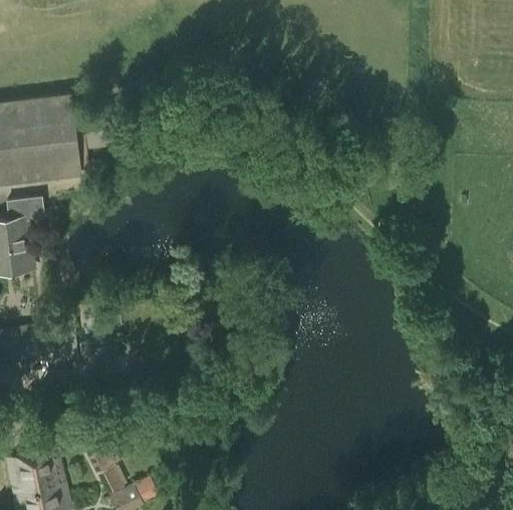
[(72,93),(0,102),(0,186),(82,176),(72,93)]
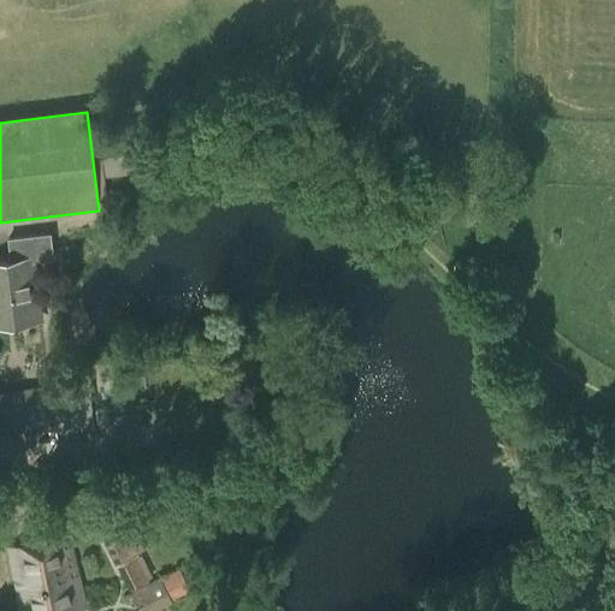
[(101,140),(106,178),(157,172),(152,134),(101,140)]
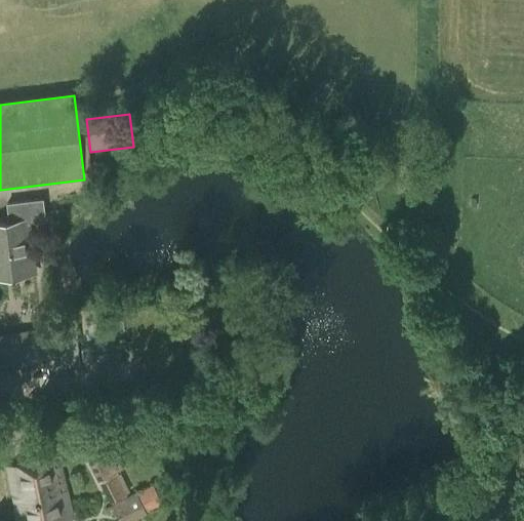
[(394,167),(381,168),(383,177),(398,176),(398,169),(398,167),(394,167)]
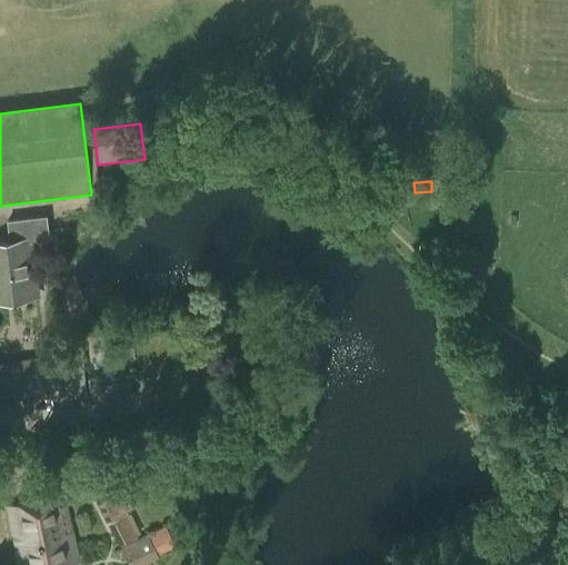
[(50,239),(47,219),(8,224),(11,244),(0,244),(0,300),(39,296),(31,241),(50,239)]
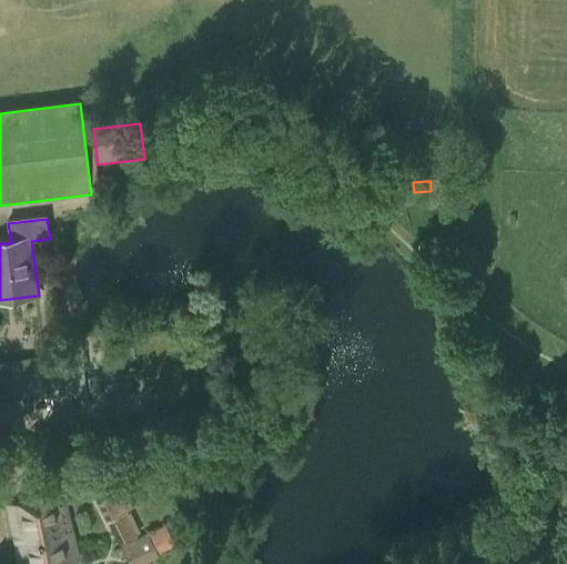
[(0,364),(0,374),(4,402),(51,395),(46,359),(0,364)]
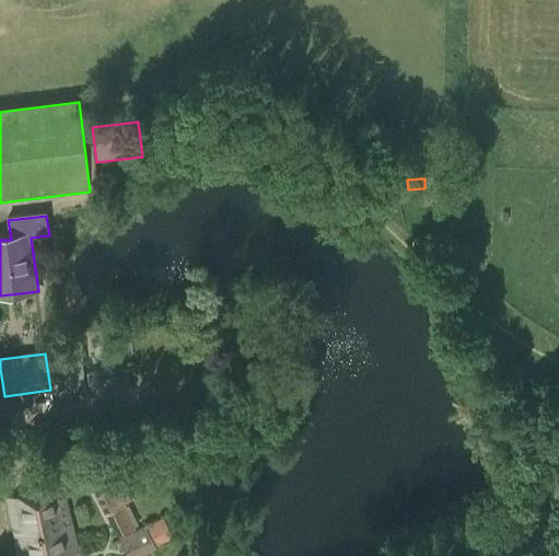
[(63,451),(58,463),(66,467),(74,463),(77,459),(63,451)]
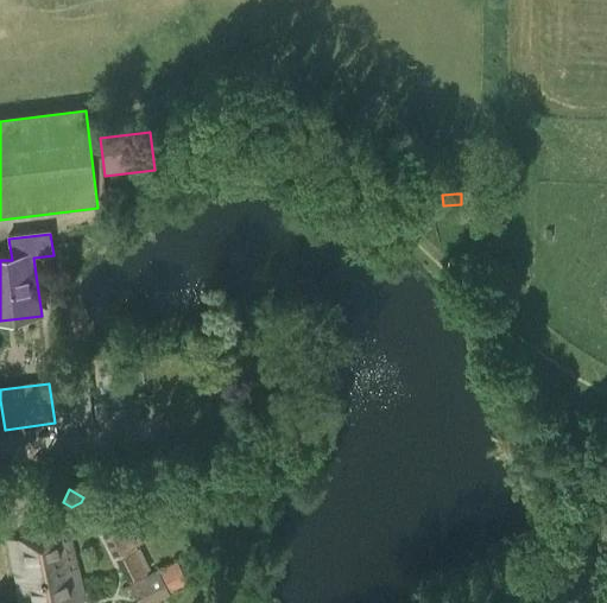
[(144,546),(120,496),(90,512),(114,560),(144,546)]
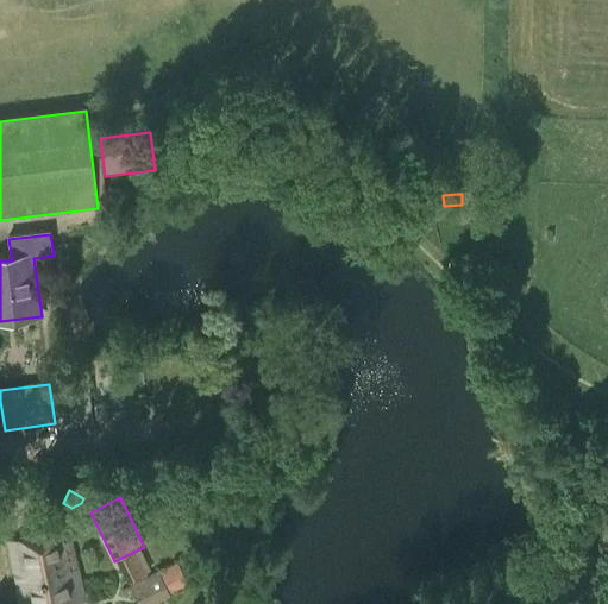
[(70,535),(11,548),(23,603),(71,603),(85,601),(70,535)]
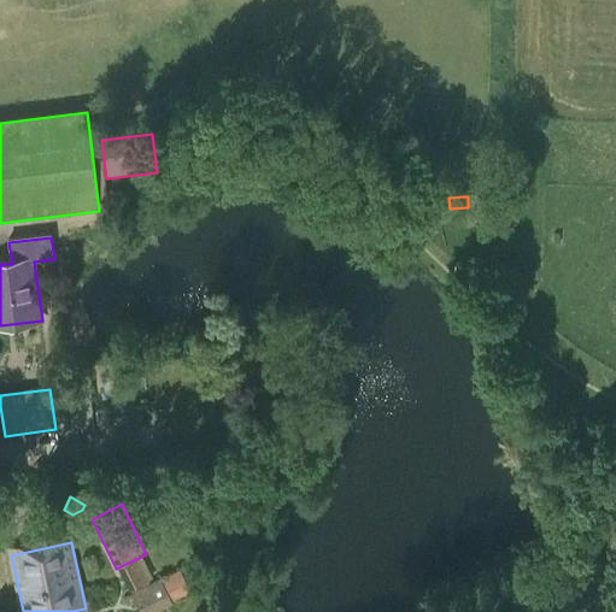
[(119,570),(130,594),(153,583),(142,560),(119,570)]
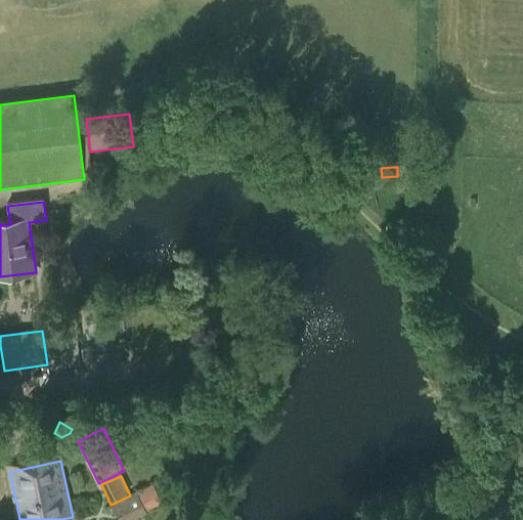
[(137,494),(112,506),(119,519),(138,519),(147,515),(137,494)]
